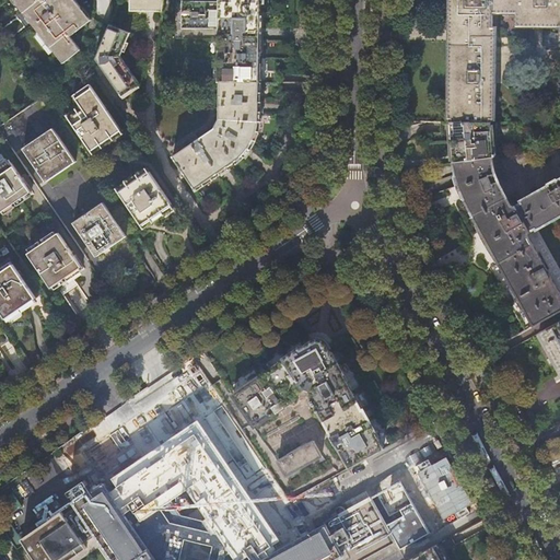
[(15,0),(66,60),(93,38),(82,25),(93,16),(79,0),(15,0)]
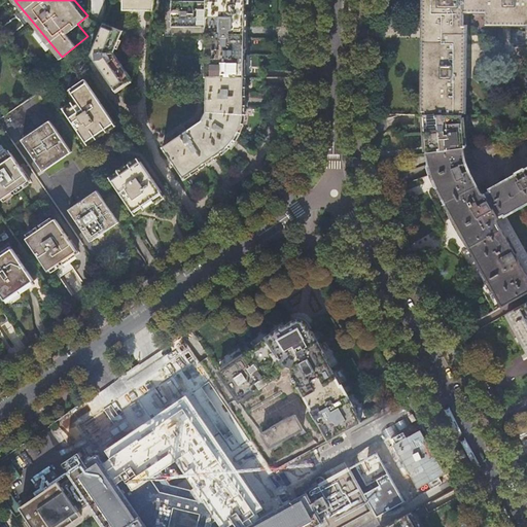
[(153,10),(154,0),(123,0),(123,9),(153,10)]
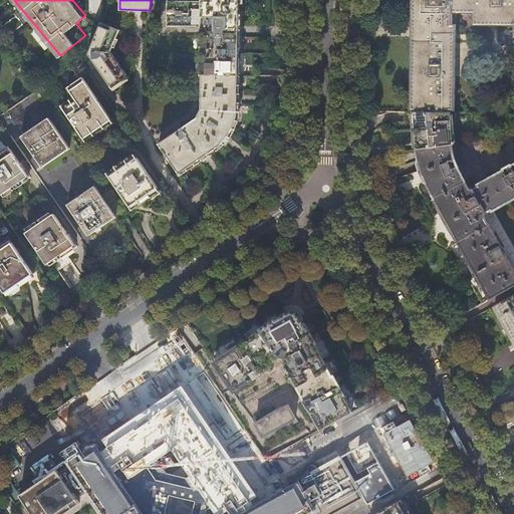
[(239,30),(239,0),(201,0),(202,1),(170,1),(170,27),(177,27),(177,25),(201,26),(201,62),(199,62),(199,66),(201,66),(201,74),(202,74),(239,75),(239,30)]
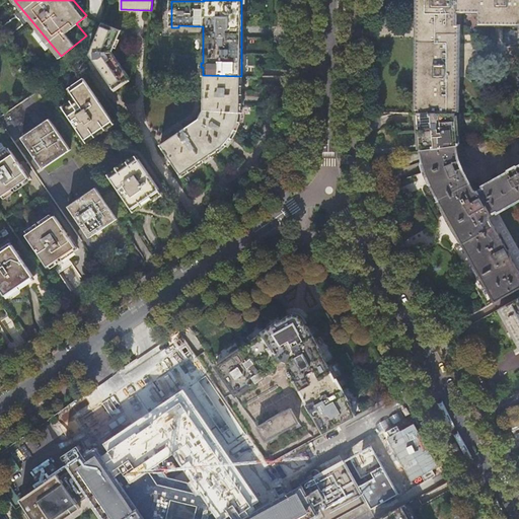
[(518,0),(420,0),(420,6),(419,113),(456,114),(458,14),(477,14),(477,23),(518,23),(518,40),(518,0)]
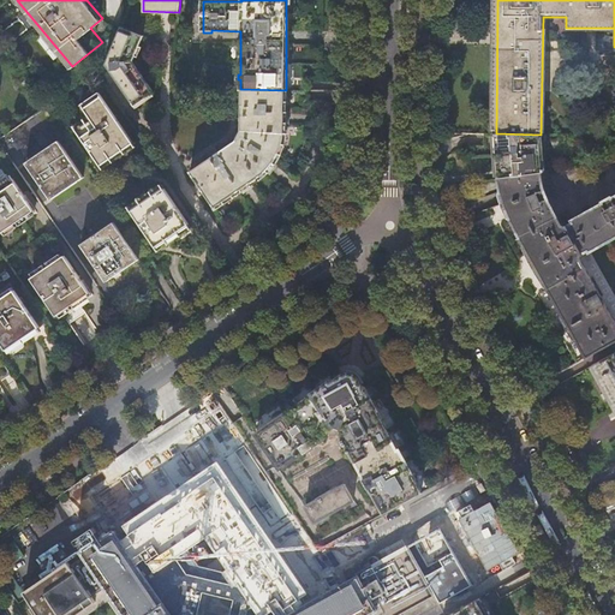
[(144,36),(123,27),(107,66),(111,72),(117,81),(135,107),(153,94),(154,95),(155,94),(133,63),(144,36)]
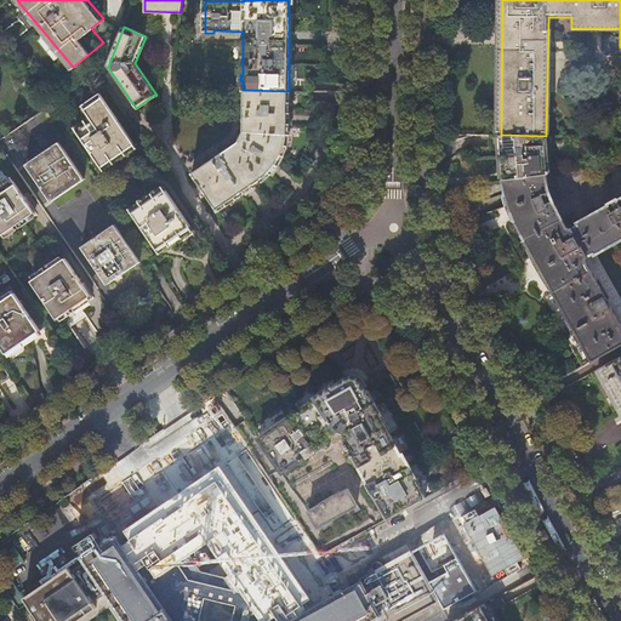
[(113,84),(118,81),(112,73),(107,75),(113,84)]
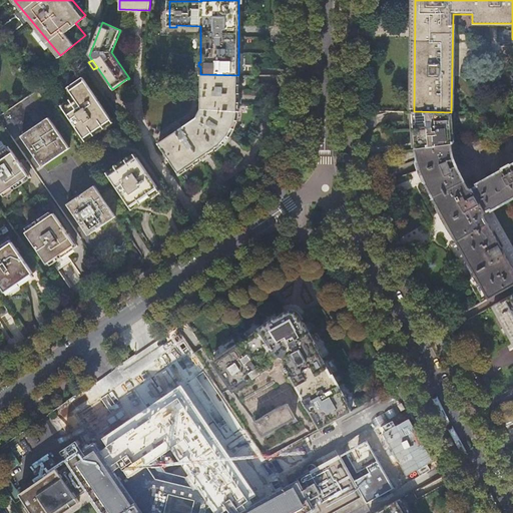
[(237,94),(238,75),(201,74),(201,89),(201,90),(201,95),(201,109),(199,111),(196,116),(195,117),(182,126),(176,130),(159,142),(158,142),(179,173),(214,149),(222,143),(225,139),(229,135),(232,129),(234,124),(236,120),(237,114),(237,94)]
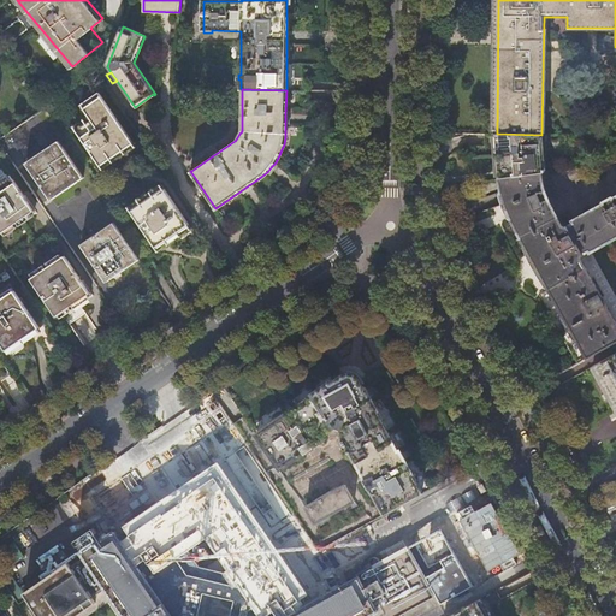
[(101,166),(135,144),(100,93),(90,99),(89,98),(83,102),(84,104),(82,105),(93,119),(76,130),(101,166)]
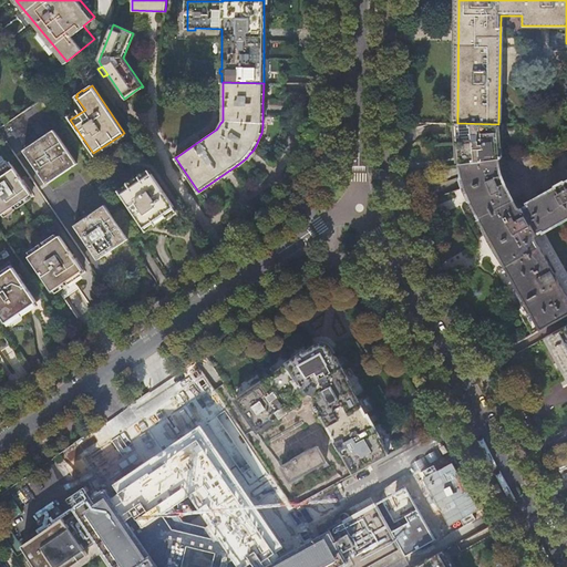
[(459,153),(460,164),(498,158),(502,158),(502,155),(501,156),(498,124),(457,123),(457,134),(459,143),(459,153)]
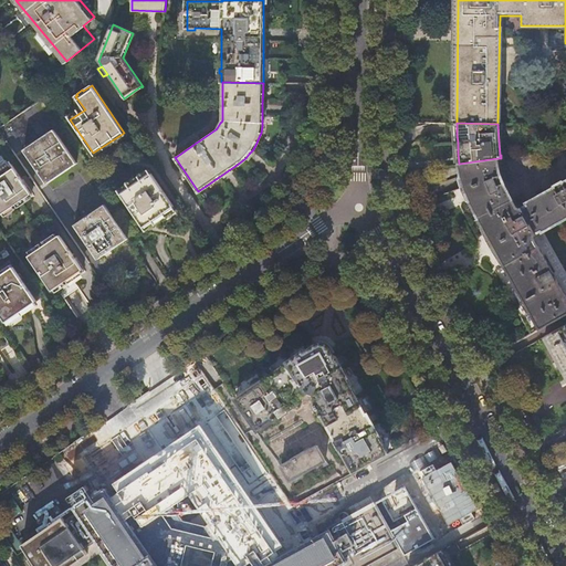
[(24,150),(49,184),(77,164),(54,130),(24,150)]
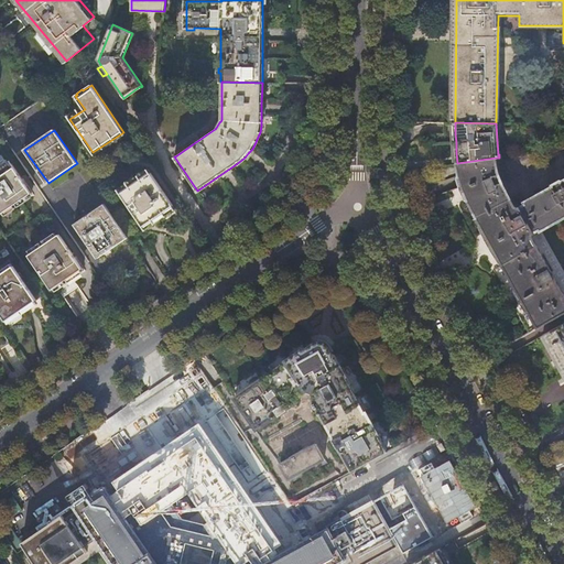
[(550,147),(550,150),(563,148),(562,136),(559,136),(560,144),(550,147)]
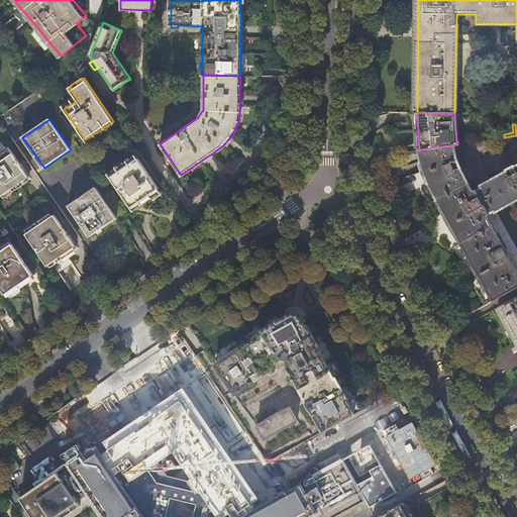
[(463,246),(494,300),(516,287),(516,269),(488,216),(488,213),(494,209),(495,211),(516,199),(516,164),(514,166),(513,165),(506,169),(506,170),(480,184),(481,186),(475,189),(472,187),(459,163),(456,153),(454,144),(419,149),(419,154),(422,164),(424,173),(438,200),(441,207),(454,230),(463,246)]
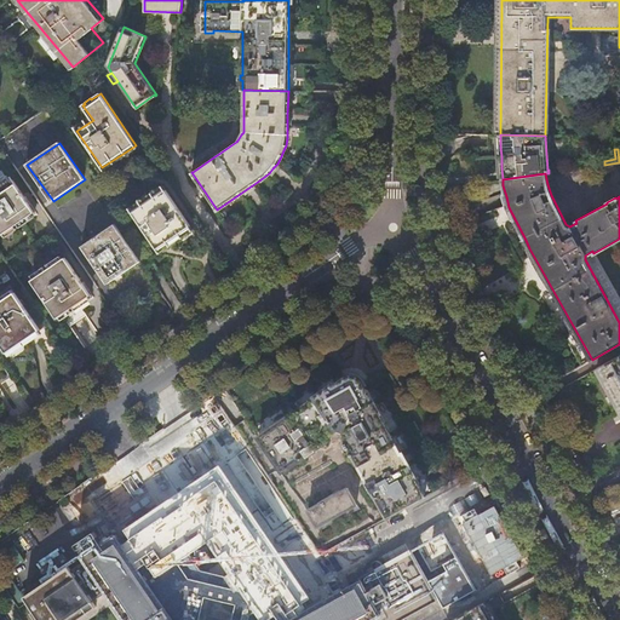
[(10,178),(0,184),(0,233),(1,236),(34,214),(10,178)]
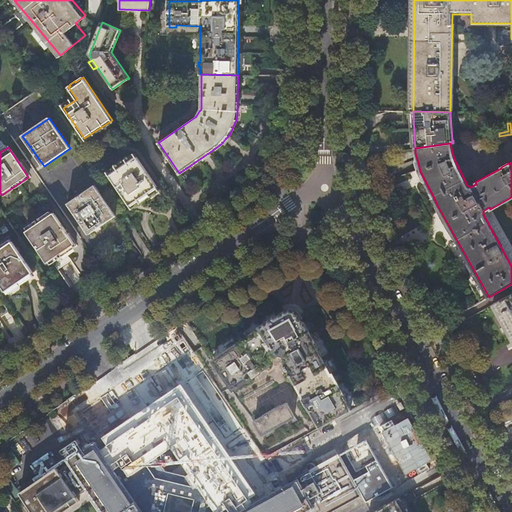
[(159,188),(137,157),(109,175),(130,206),(148,194),(159,188)]
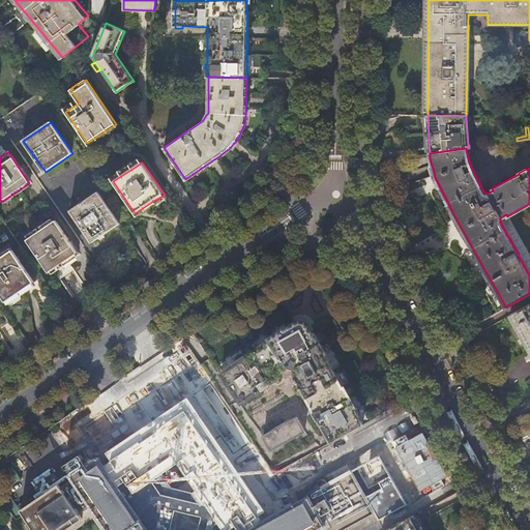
[(120,225),(98,193),(70,210),(93,242),(108,233),(120,225)]
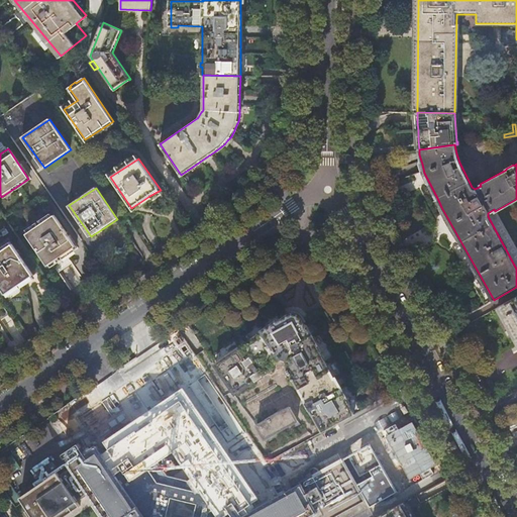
[(76,247),(55,215),(26,234),(47,267),(67,254),(76,247)]
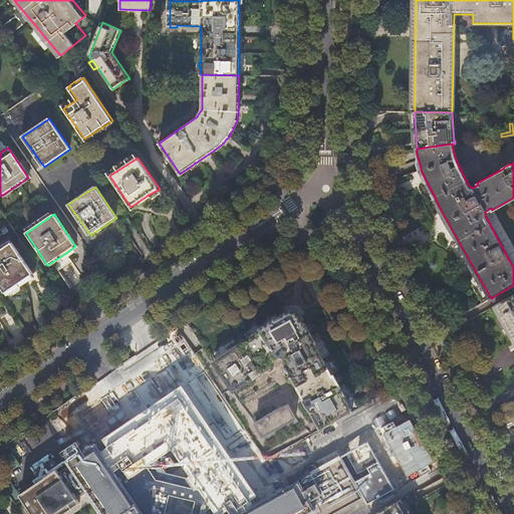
[(33,274),(12,243),(0,250),(0,284),(6,292),(20,283),(33,274)]
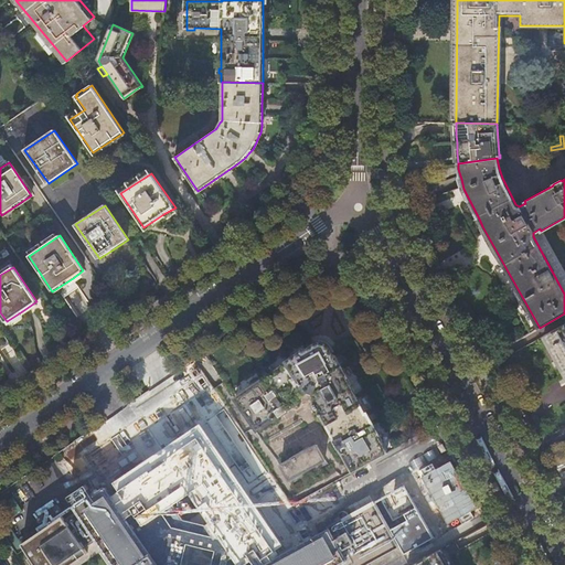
[(564,374),(564,324),(544,337),(564,374)]
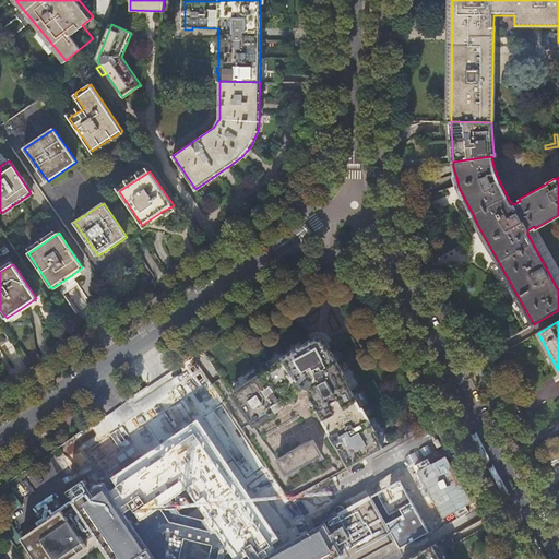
[(339,445),(349,465),(383,447),(375,429),(376,429),(365,408),(363,409),(354,393),(343,373),(344,372),(332,351),(331,352),(325,343),(324,342),(324,341),(323,341),(322,340),(321,339),(320,339),(319,339),(318,339),(317,339),(316,339),(314,339),(313,340),(312,340),(304,345),(304,344),(284,357),(285,359),(274,367),(234,394),(256,425),(276,409),(278,412),(285,406),(284,405),(299,395),(297,392),(299,390),(300,385),(310,388),(311,391),(310,393),(313,397),(312,399),(314,403),(316,402),(318,407),(317,408),(318,409),(319,409),(330,428),(333,437),(339,445)]
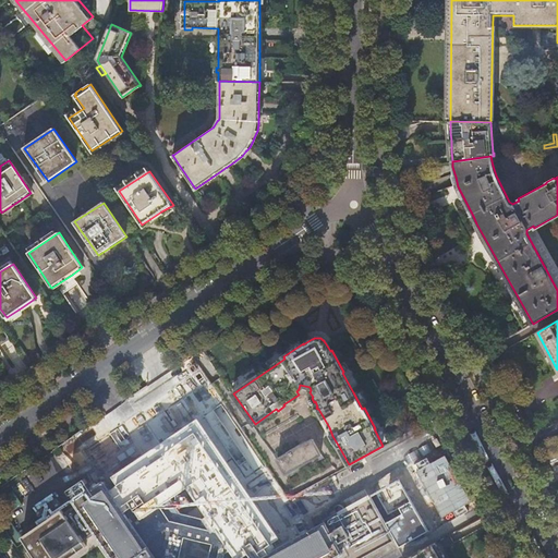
[(323,457),(313,439),(301,445),(300,444),(288,450),(289,451),(277,458),(288,476),(323,457)]
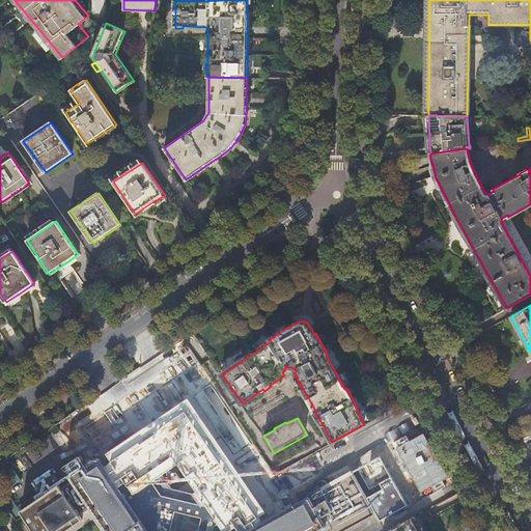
[(355,530),(375,521),(357,484),(351,472),(309,495),(310,497),(250,529),(241,512),(240,507),(236,495),(222,503),(221,502),(213,507),(172,500),(163,486),(154,493),(148,497),(133,507),(99,457),(21,510),(33,528),(34,530),(75,530),(93,519),(102,530),(355,530)]
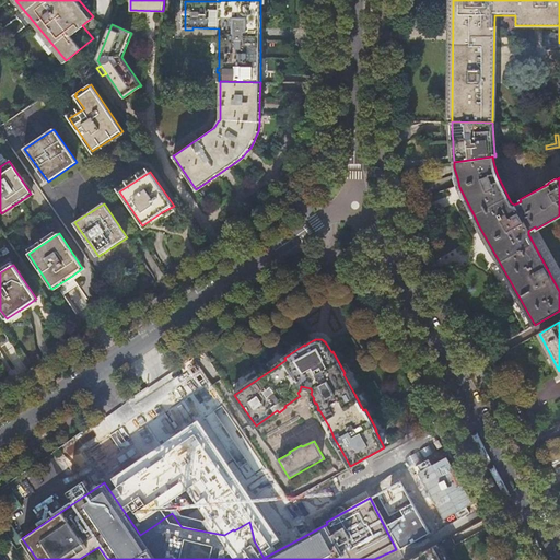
[(403,501),(381,512),(399,547),(421,536),(403,501)]
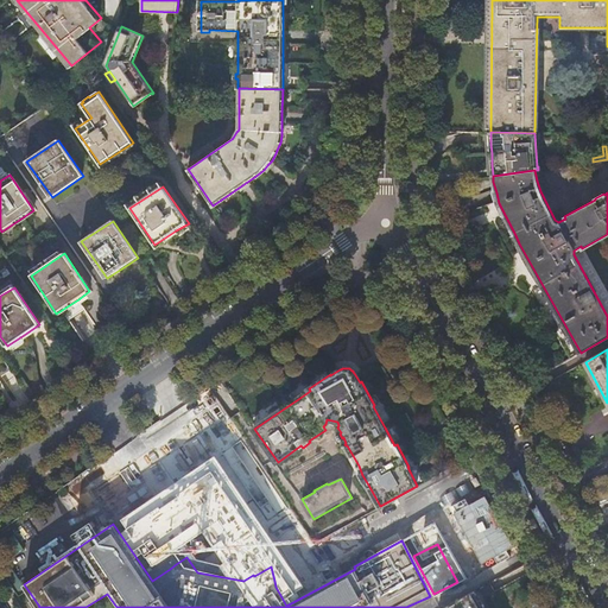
[(270,565),(253,575),(254,576),(271,567),(270,565)]
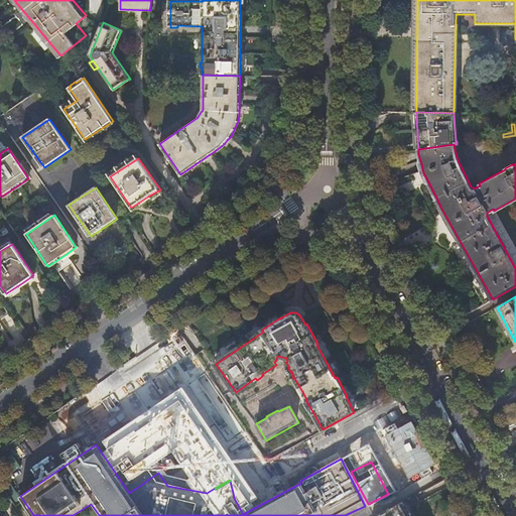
[(411,515),(403,502),(402,503),(377,515),(411,515)]
